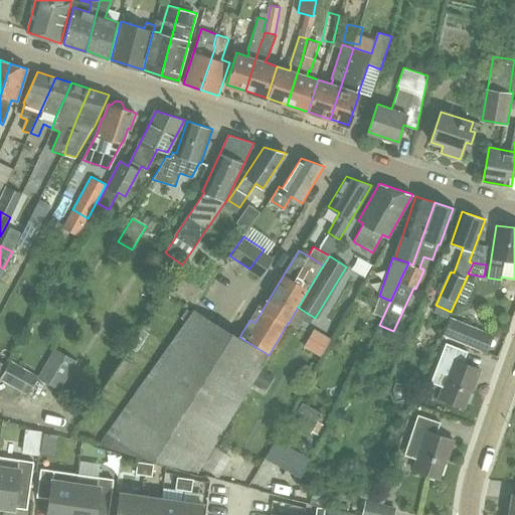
[(298,307),(289,323),(298,329),(307,313),(298,307)]
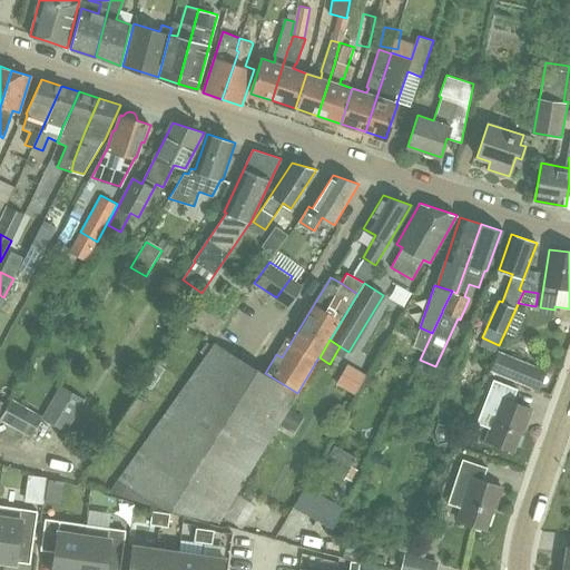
[(288,409),(297,394),(271,377),(261,371),(215,343),(214,346),(210,347),(205,355),(109,492),(219,522),(288,409)]
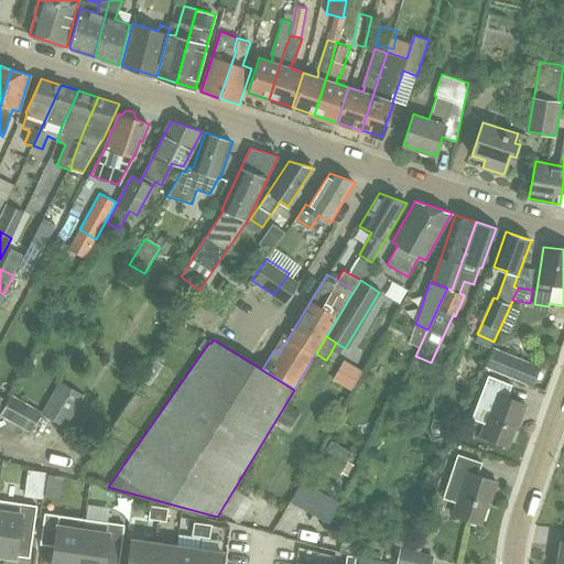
[(533,388),(541,367),(494,347),(485,368),(533,388)]
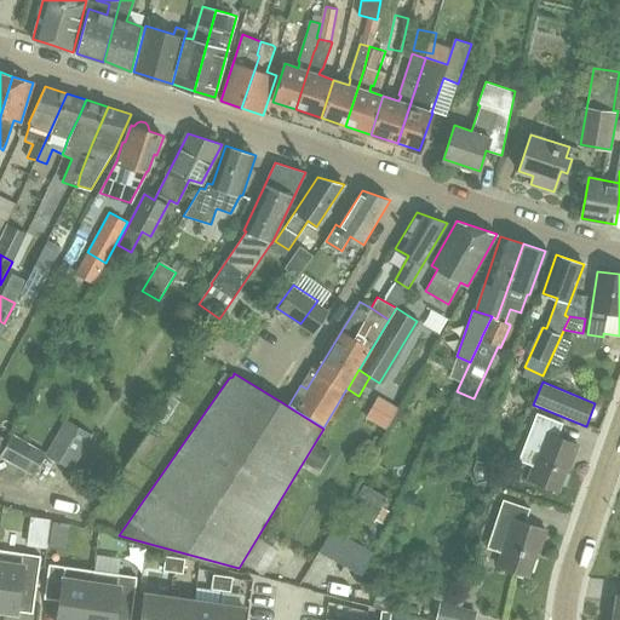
[(399,429),(411,408),(386,394),(373,414),(399,429)]
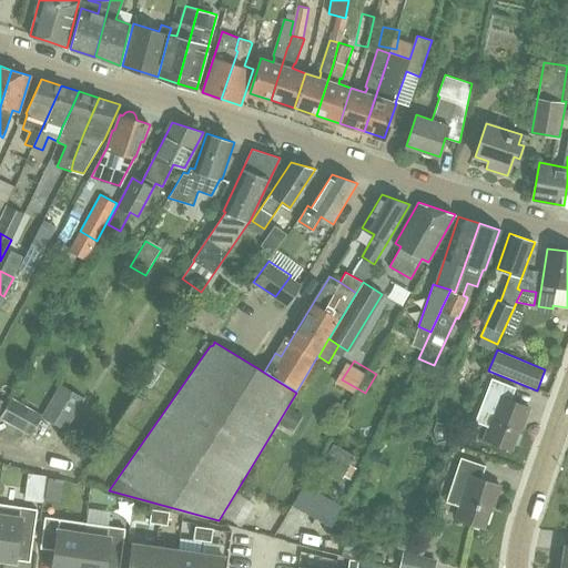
[(158,362),(144,383),(151,388),(165,367),(158,362)]
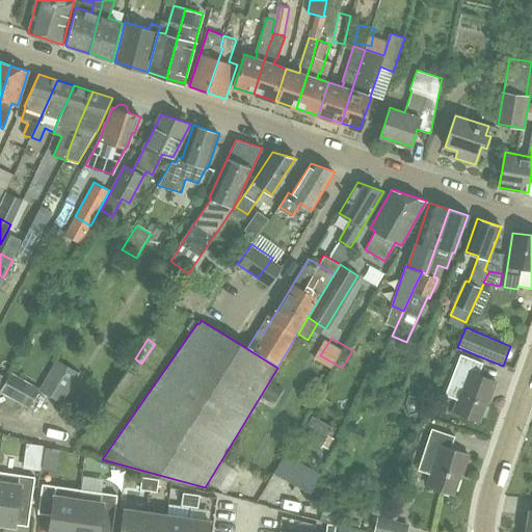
[(491,394),(496,381),(478,375),(483,363),(460,354),(445,395),(457,400),(453,411),(479,421),(489,393),(491,394)]
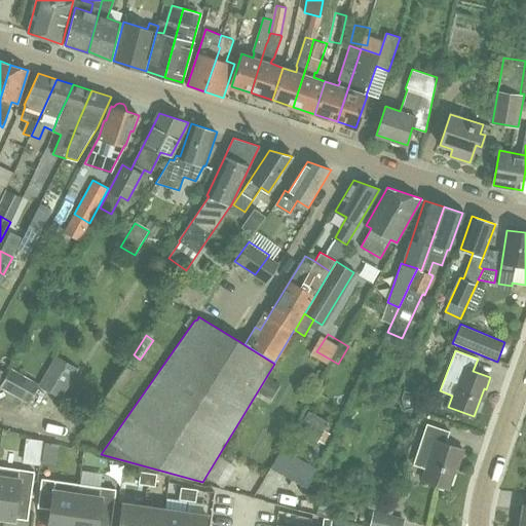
[(55,353),(38,382),(37,384),(61,399),(79,369),(55,353)]
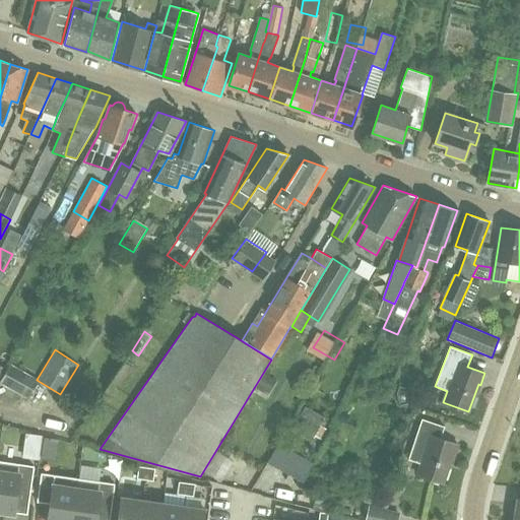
[(134,369),(123,362),(110,381),(120,388),(134,369)]
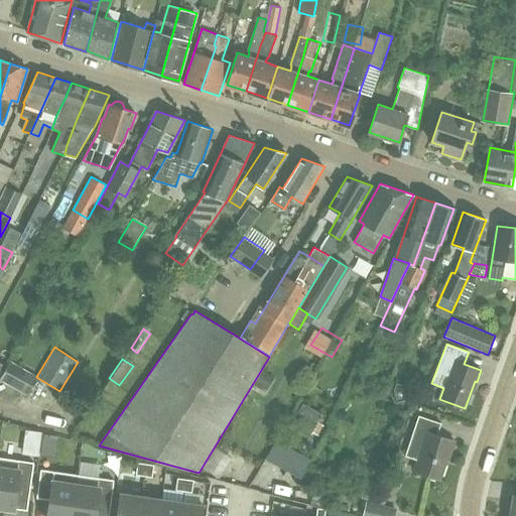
[(10,360),(7,366),(0,378),(0,379),(26,395),(36,377),(37,375),(10,360)]
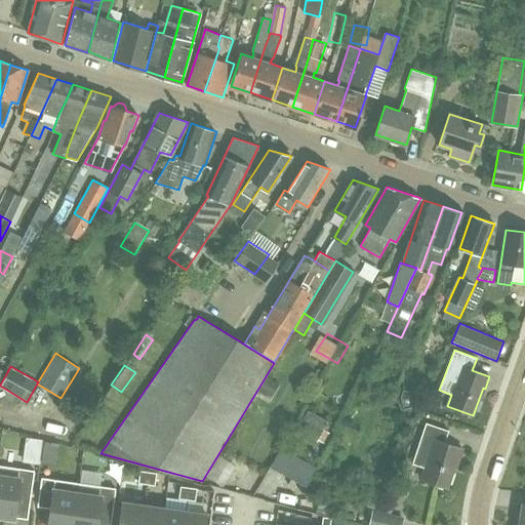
[(308,408),(296,430),(317,442),(318,439),(323,442),(329,432),(324,429),(328,419),(308,408)]
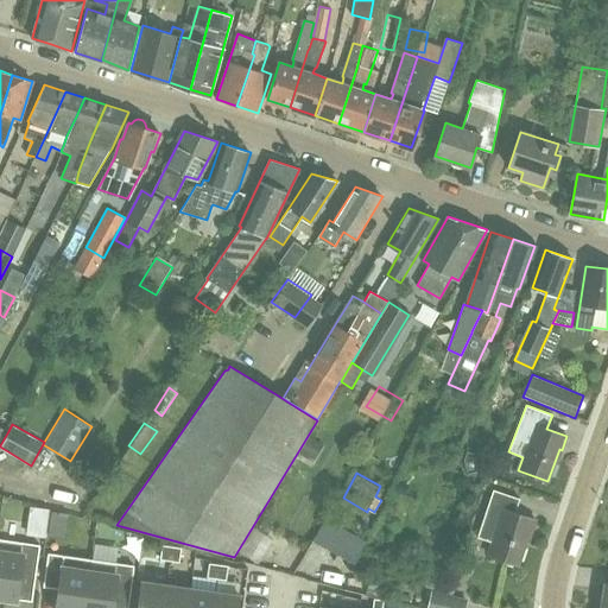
[(531,533),(536,520),(515,513),(520,499),(494,491),(477,537),(493,543),(488,555),(518,565),(529,533),(531,533)]
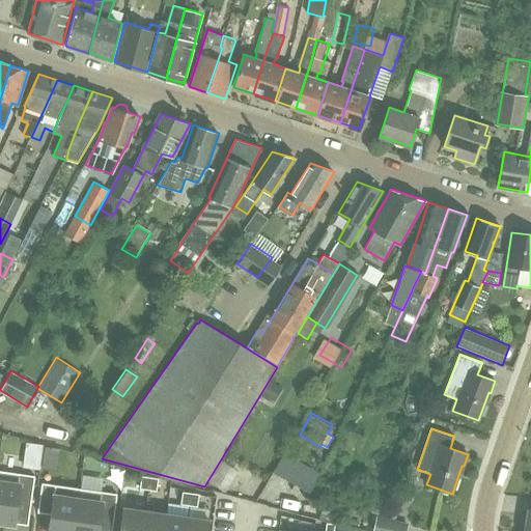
[(44,446),(42,463),(55,465),(57,448),(44,446)]
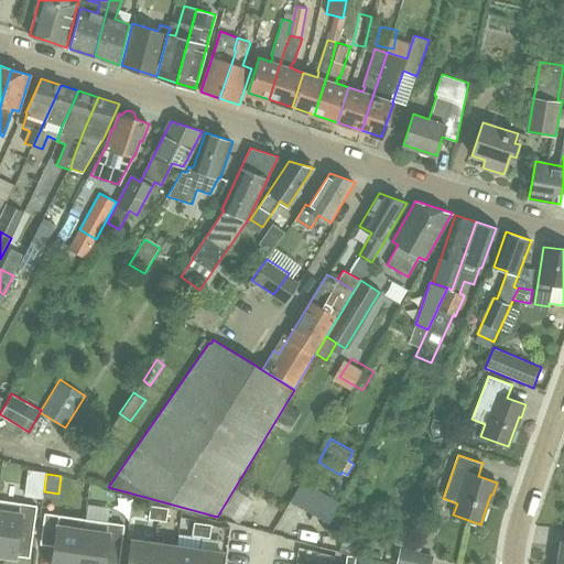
[(331,523),(342,503),(325,495),(315,514),(331,523)]
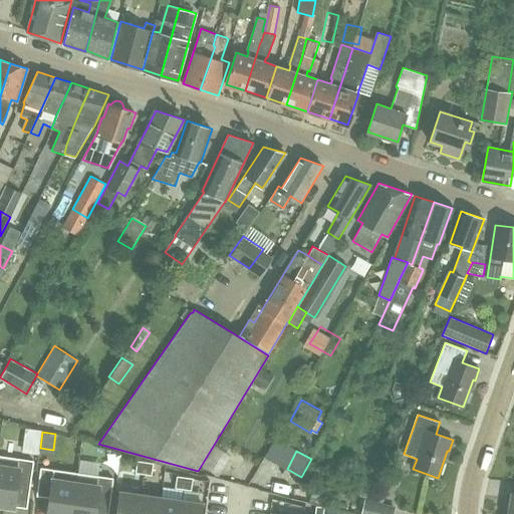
[(0,456),(0,504),(12,506),(15,486),(28,488),(32,462),(0,456)]
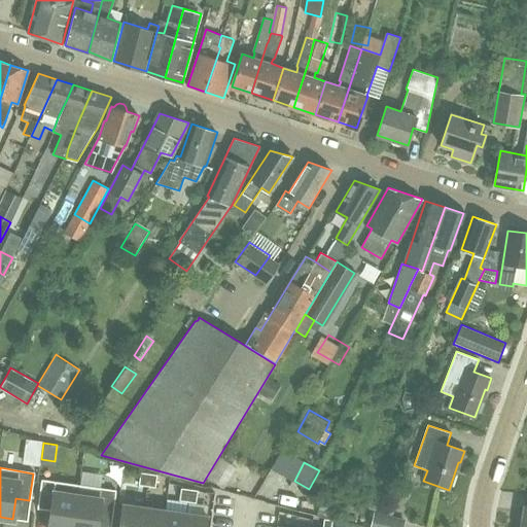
[(147,486),(148,473),(140,472),(138,485),(147,486)]
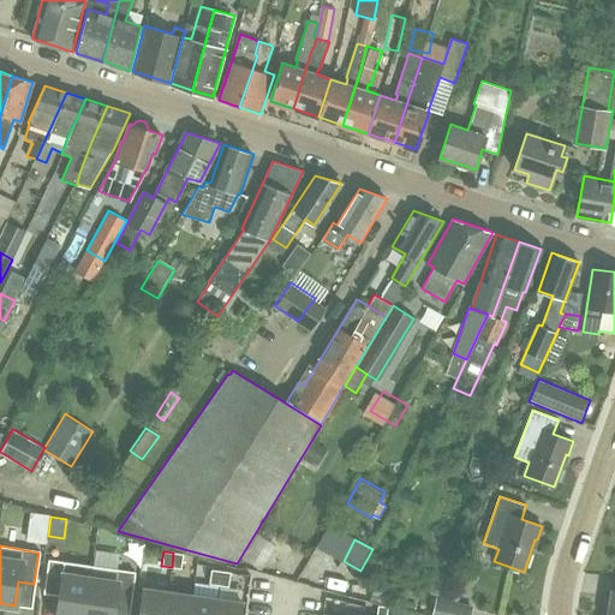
[(173,553),(172,567),(181,568),(184,554),(173,553)]
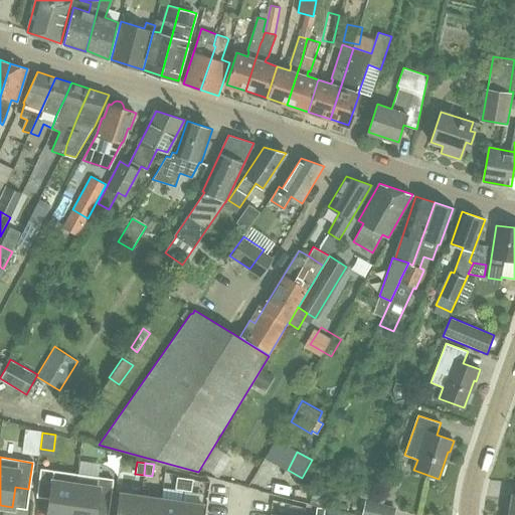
[(36,497),(49,499),(46,514),(70,514),(76,474),(40,469),(36,497)]
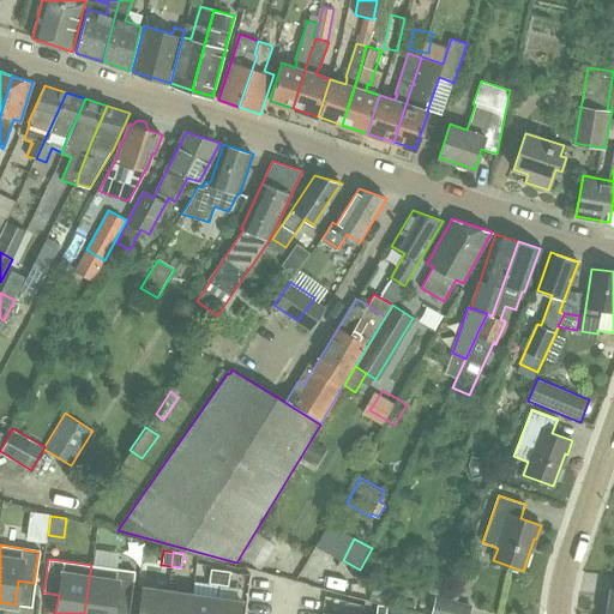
[(113,613),(115,602),(131,605),(136,571),(91,565),(84,613),(113,613)]
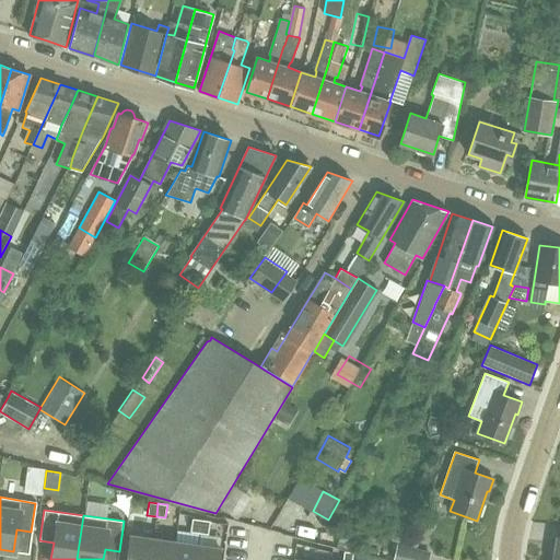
[(190,532),(199,533),(201,520),(193,518),(190,532)]
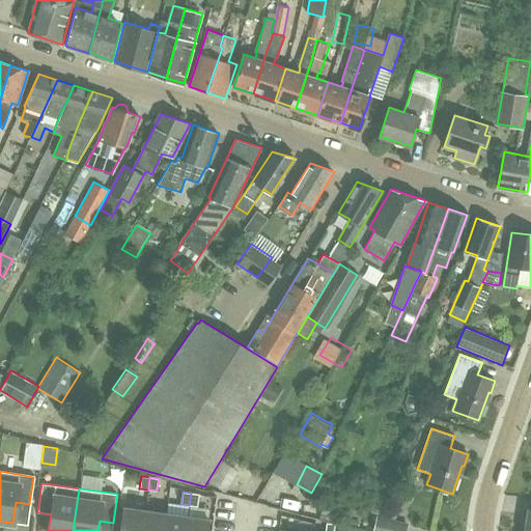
[(199,494),(191,493),(189,505),(197,507),(199,494)]
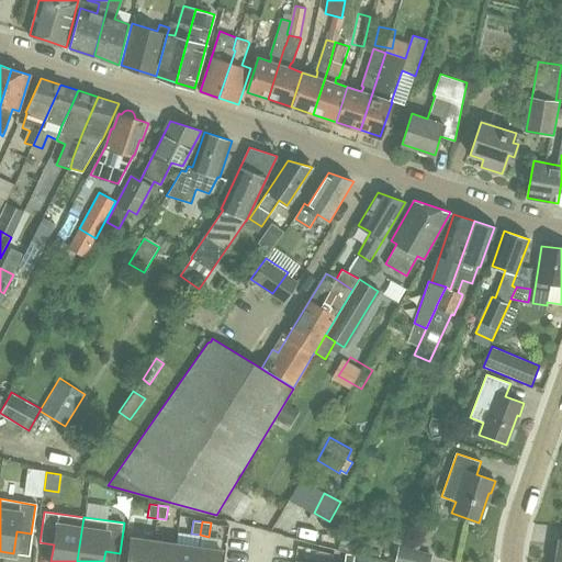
[(149,561),(154,540),(131,537),(126,561),(149,561)]
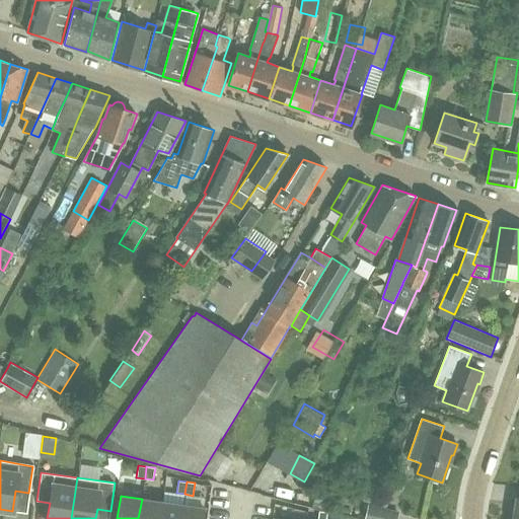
[(159,518),(162,502),(142,499),(138,518),(159,518)]
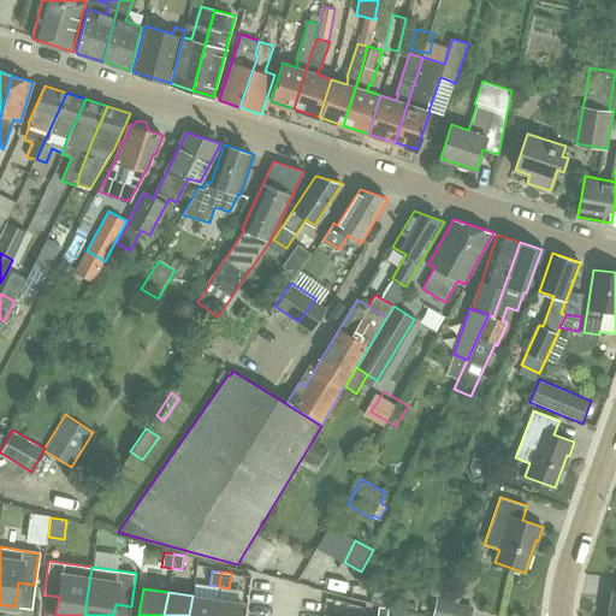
[(214,615),(218,599),(193,596),(189,615),(214,615)]
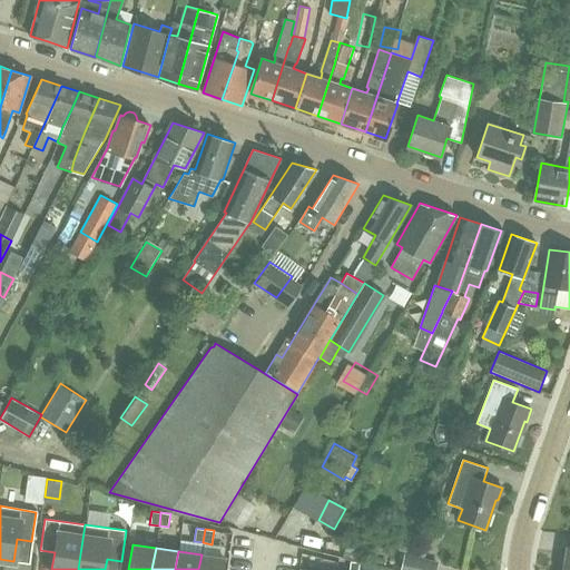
[(202,554),(198,569),(222,569),(224,558),(202,554)]
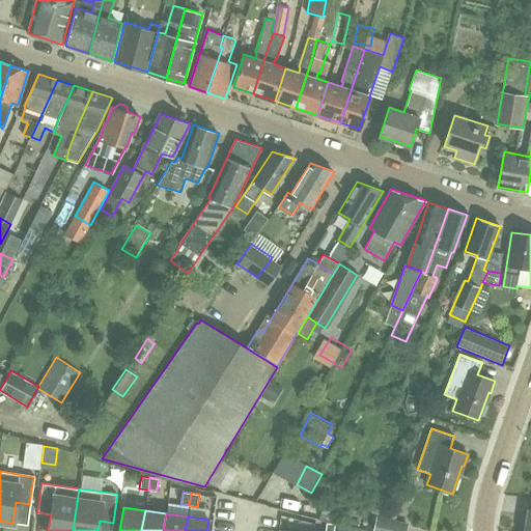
[(376,518),(372,530),(408,530),(410,526),(376,518)]
